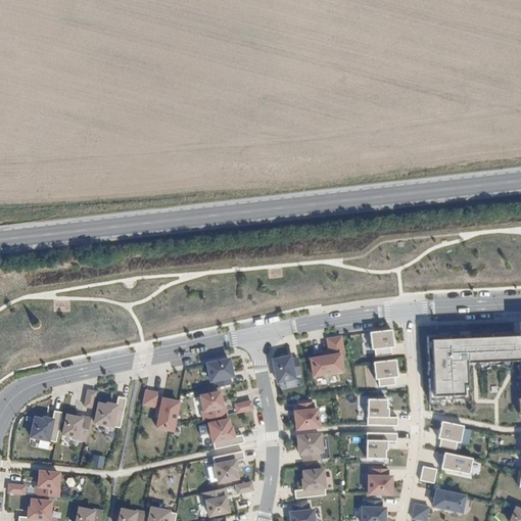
[(520,323),(517,323),(518,337),(513,338),(512,334),(490,335),(490,338),(480,339),(480,335),(447,337),(447,340),(438,341),(438,337),(425,338),(425,354),(429,354),(429,363),(426,363),(426,372),(430,372),(430,380),(427,380),(427,401),(462,400),(461,387),(465,387),(464,365),(475,364),(475,367),(509,366),(509,363),(519,362),(520,416),(520,323)]
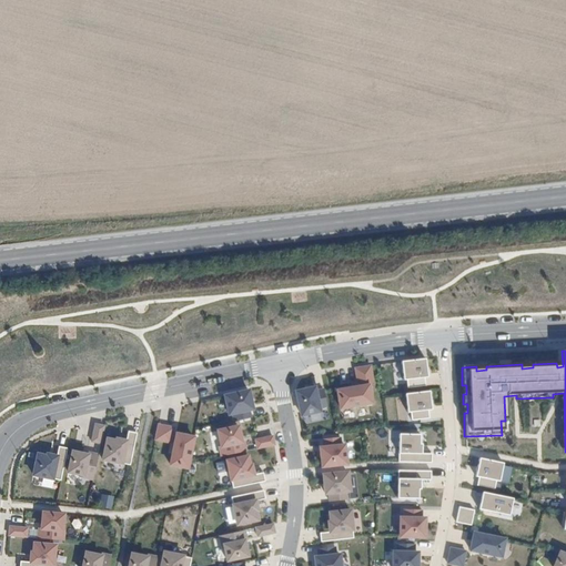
[(426,385),(425,377),(430,376),(427,357),(402,361),(404,380),(407,378),(408,387),(426,385)]
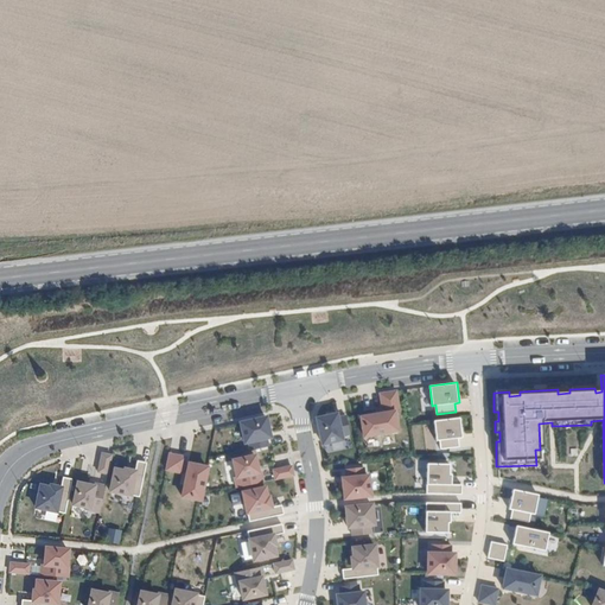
[(401,431),(397,411),(401,409),(397,388),(379,392),(381,411),(360,414),(363,438),(401,431)]
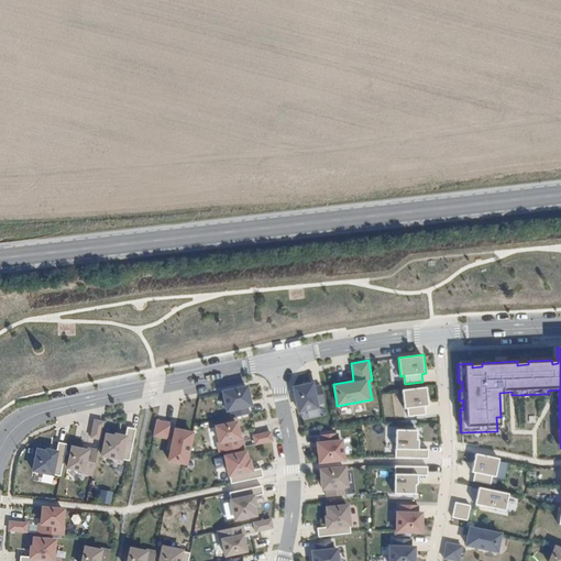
[(318,387),(310,388),(309,386),(292,389),(296,414),(315,409),(315,407),(322,405),(318,387)]
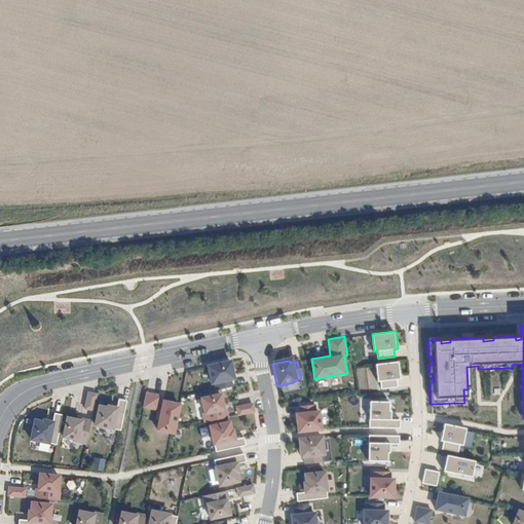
[(400,386),(399,379),(402,379),(400,362),(378,364),(379,381),(380,381),(381,388),(400,386)]
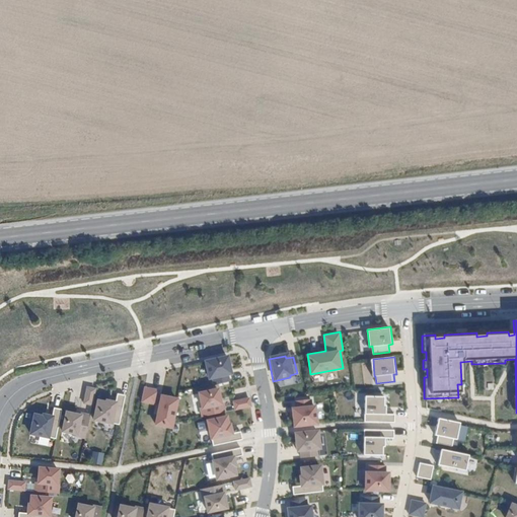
[(229,375),(225,358),(204,363),(208,380),(211,379),(212,386),(228,382),(226,375),(229,375)]
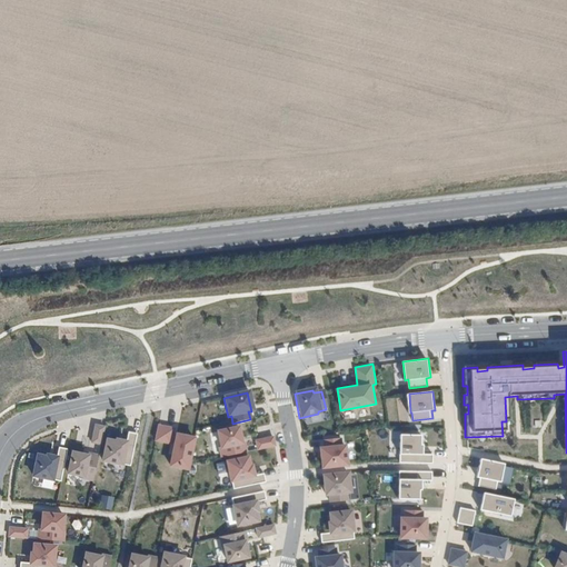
[(99,446),(102,429),(93,427),(90,445),(99,446)]
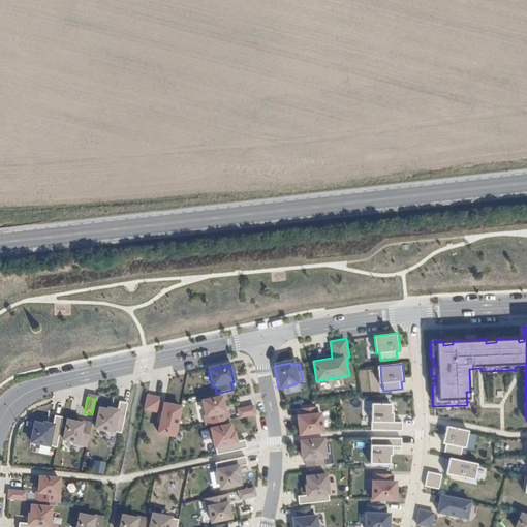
[(157,413),(159,400),(146,397),(143,411),(157,413)]
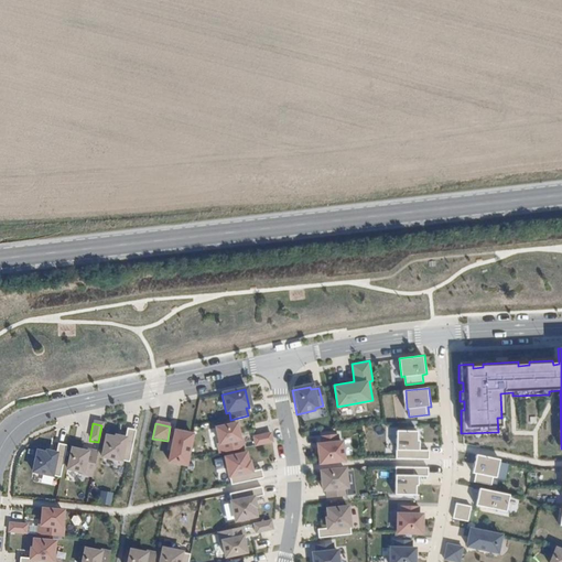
[(218,455),(242,450),(240,440),(238,441),(234,425),(215,431),(218,445),(216,445),(218,455)]
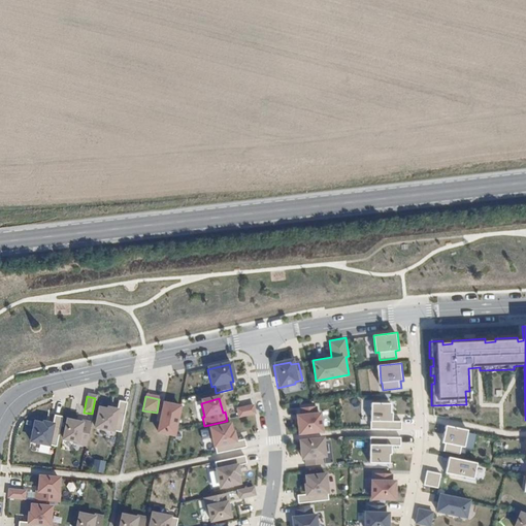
[(392,402),(371,401),(371,427),(401,428),(401,420),(394,420),(394,412),(392,412),(392,402)]
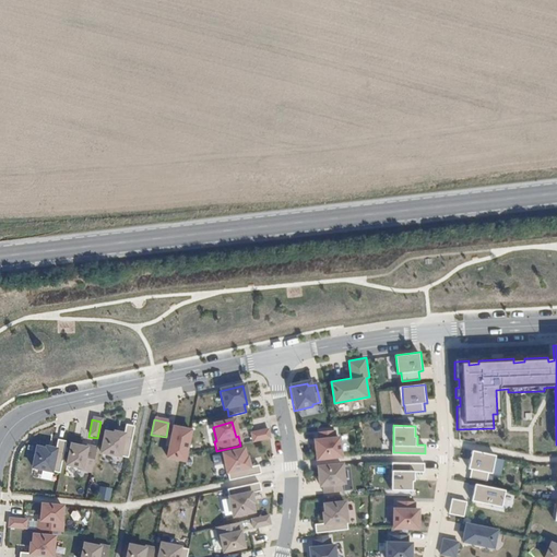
[(127,460),(133,428),(125,426),(122,436),(114,434),(113,436),(104,435),(99,454),(127,460)]
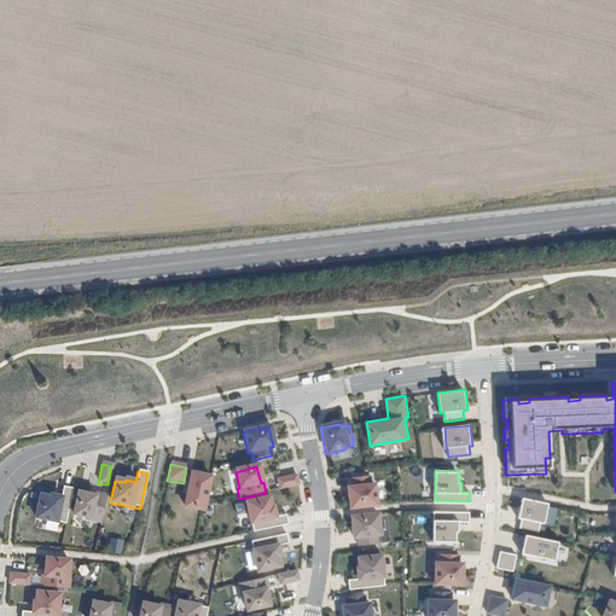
[(202,511),(209,477),(191,474),(184,507),(202,511)]
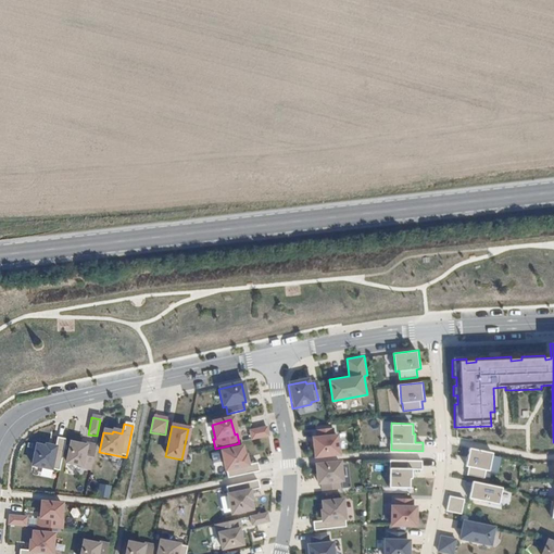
[(265,428),(248,432),(250,441),(266,437),(265,428)]
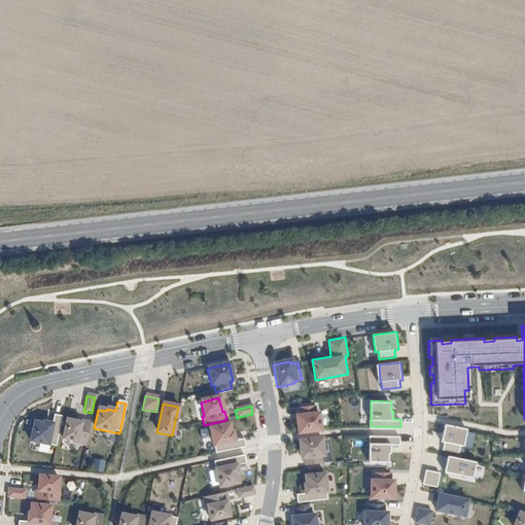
[(298,409),(299,417),(295,417),(298,434),(319,431),(318,415),(315,415),(314,407),(298,409)]
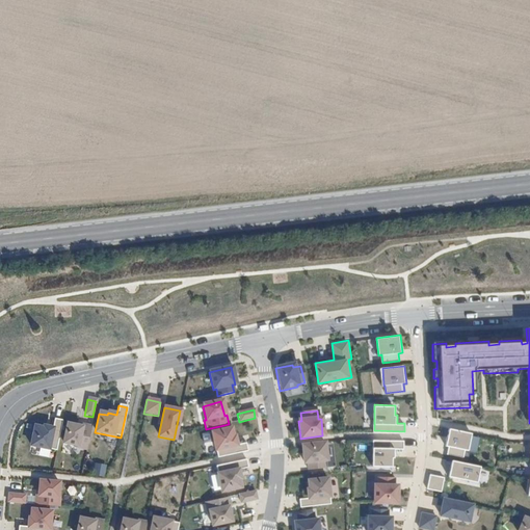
[(56,451),(61,421),(54,420),(52,429),(43,427),(43,429),(33,427),(30,446),(56,451)]
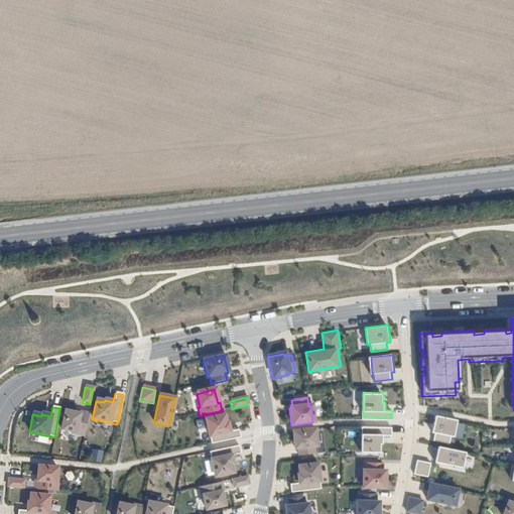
[(84,437),(88,414),(79,412),(78,414),(65,412),(60,430),(75,433),(74,435),(84,437)]
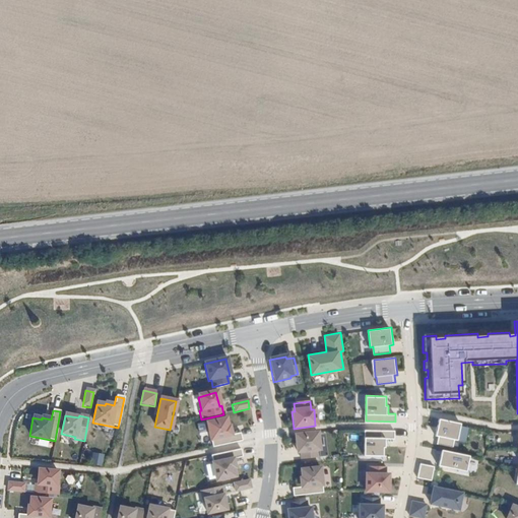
[(456,439),(459,439),(462,423),(441,418),(438,435),(441,436),(439,443),(455,446),(456,439)]
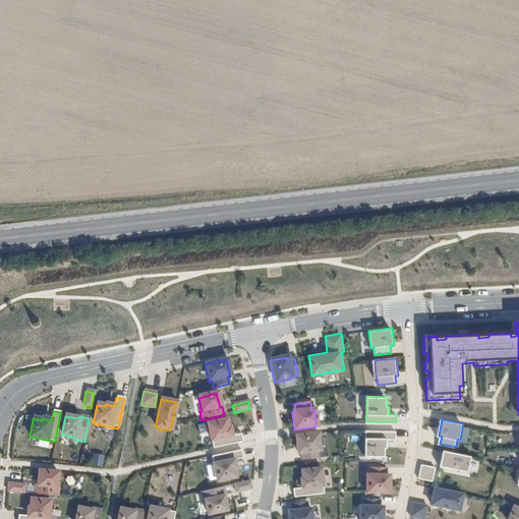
[(240,436),(231,438),(229,428),(227,428),(226,420),(208,424),(213,449),(242,443),(240,436)]
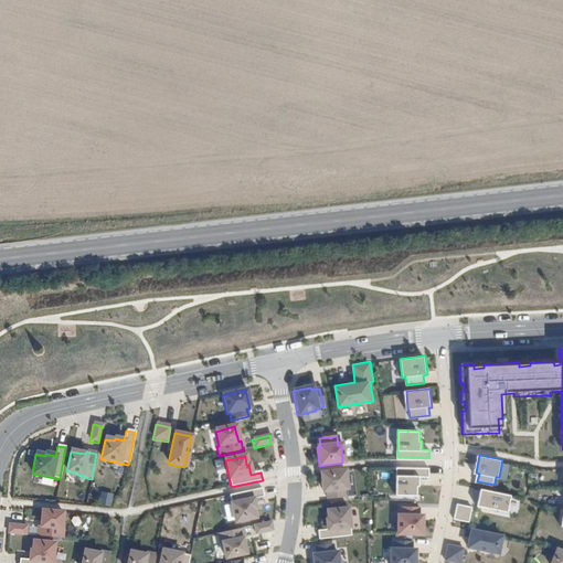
[(397,467),(397,495),(418,496),(418,486),(420,486),(421,476),(431,476),(431,467),(397,467)]
